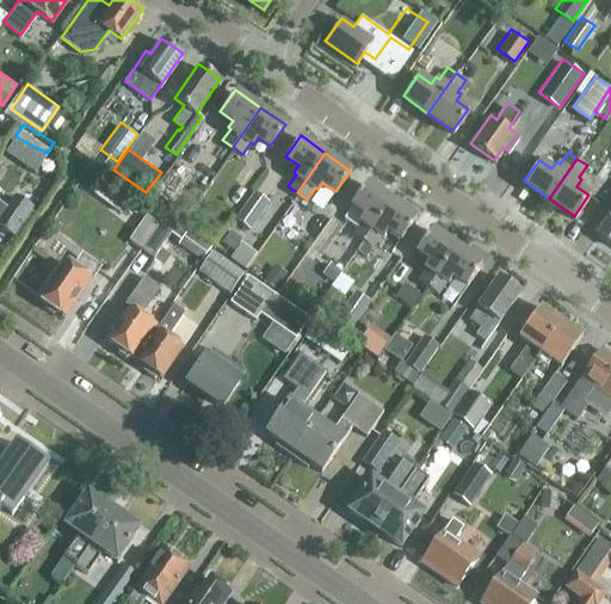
[(363,239),(390,198),(365,182),(351,202),(364,211),(359,219),(362,220),(353,232),(363,239)]
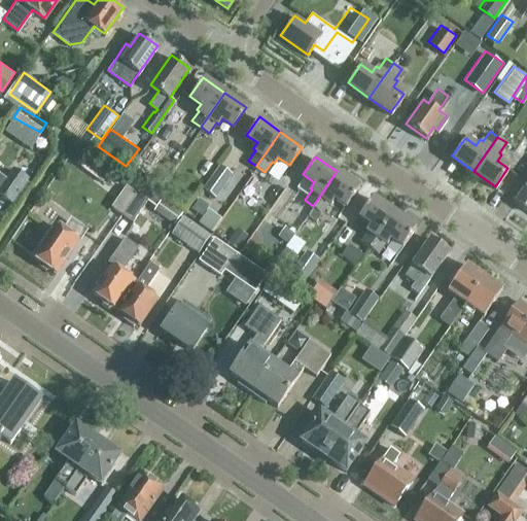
[(215,195),(232,171),(219,162),(202,185),(215,195)]
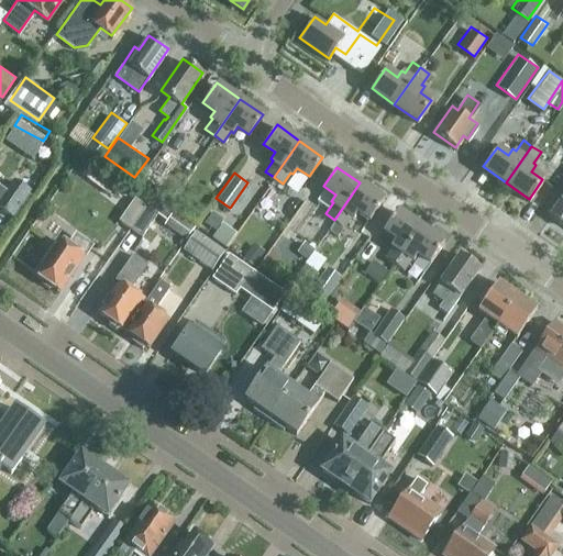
[(7,189),(0,185),(0,207),(11,214),(30,188),(14,177),(7,189)]
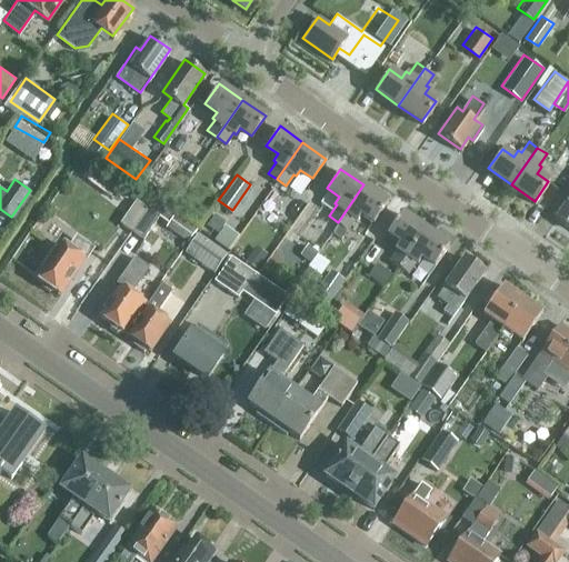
[(363,184),(338,222),(347,228),(353,217),(356,219),(360,212),(373,221),(387,201),(363,184)]
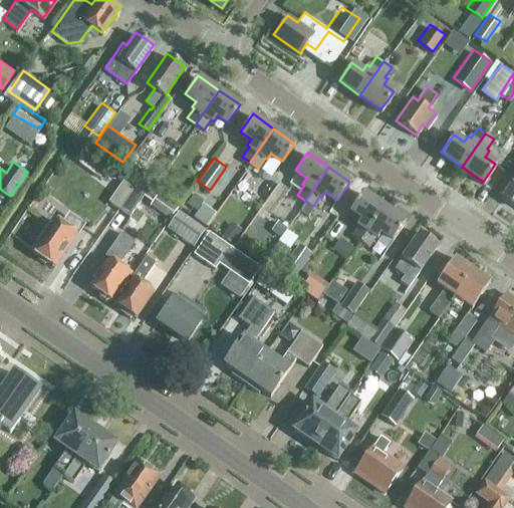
[(116,180),(119,173),(112,168),(108,173),(116,180)]
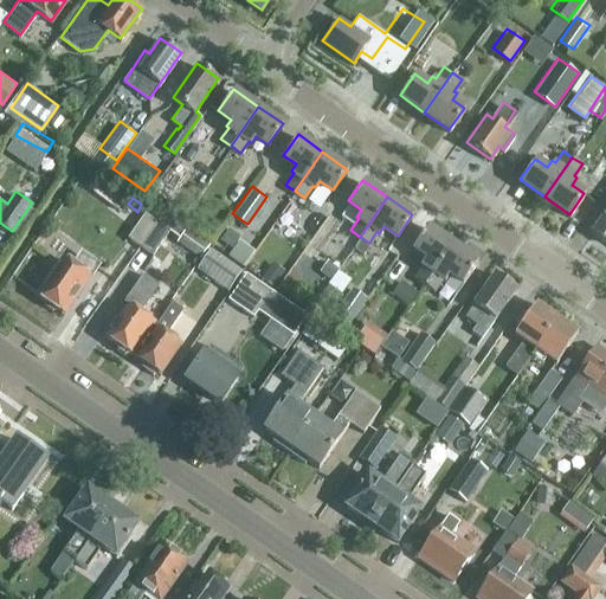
[(180,234),(187,224),(165,208),(158,219),(180,234)]
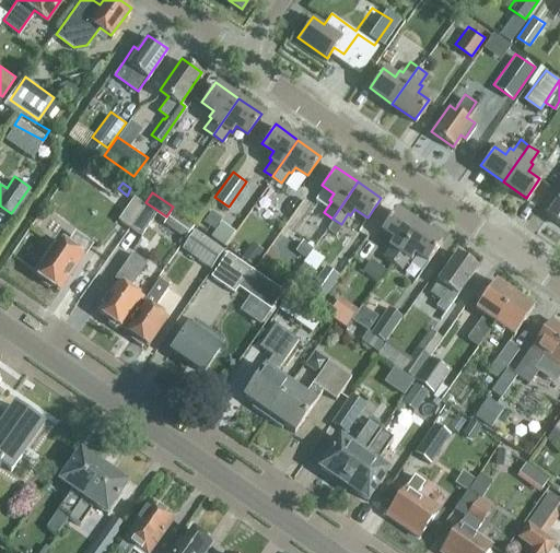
[(559,221),(559,192),(547,212),(559,221)]
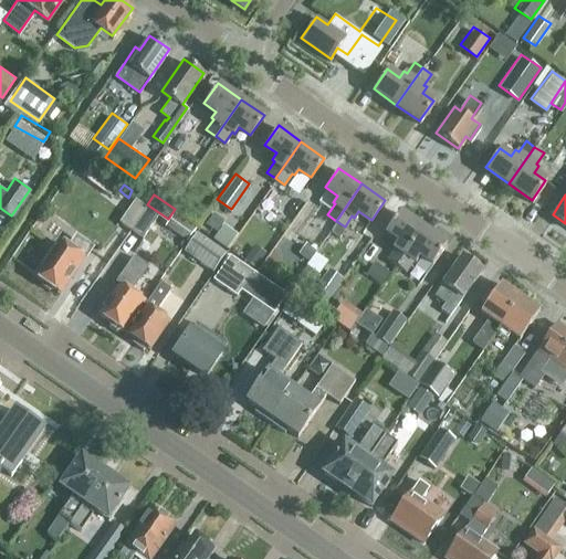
[(142,235),(157,213),(135,197),(119,220),(142,235)]
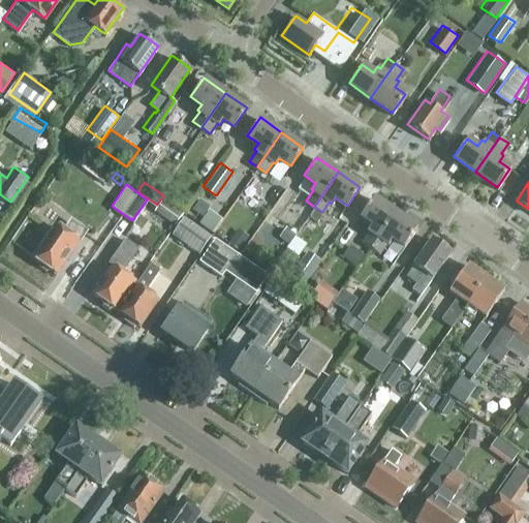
[(163,195),(157,205),(154,209),(175,222),(183,210),(163,195)]
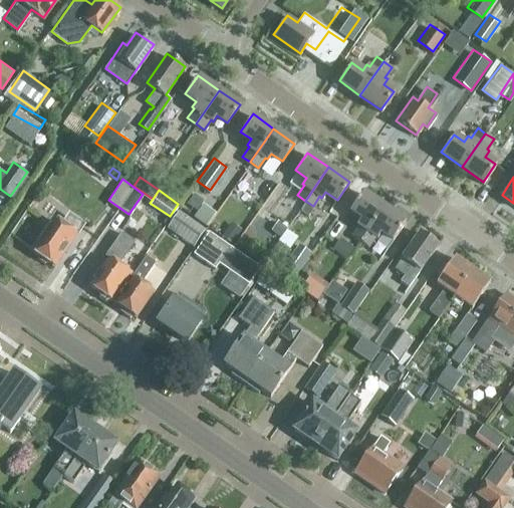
[(204,198),(193,191),(186,201),(196,209),(204,198)]
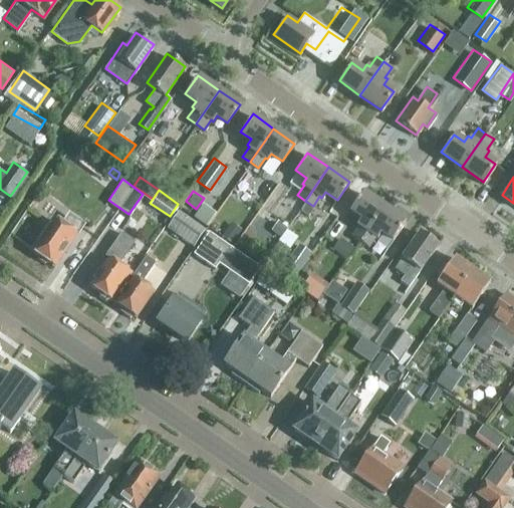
[(360,239),(383,206),(362,191),(350,209),(360,216),(356,222),(358,224),(351,233),(360,239)]
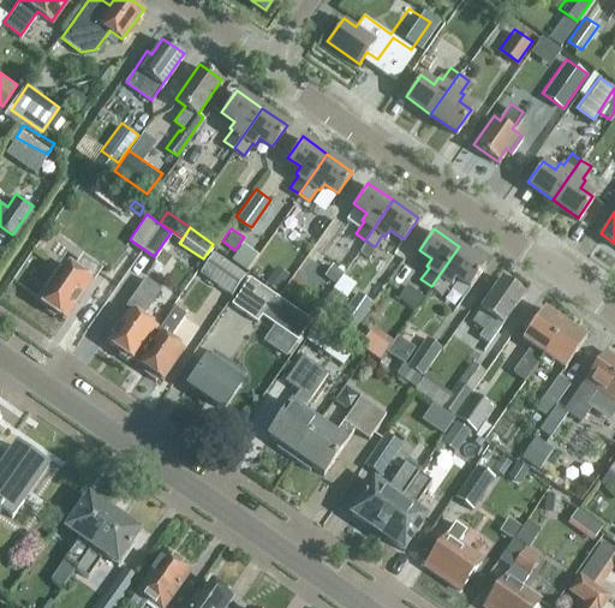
[(459,246),(431,286),(440,293),(448,281),(451,284),(455,276),(469,286),(484,264),(459,246)]
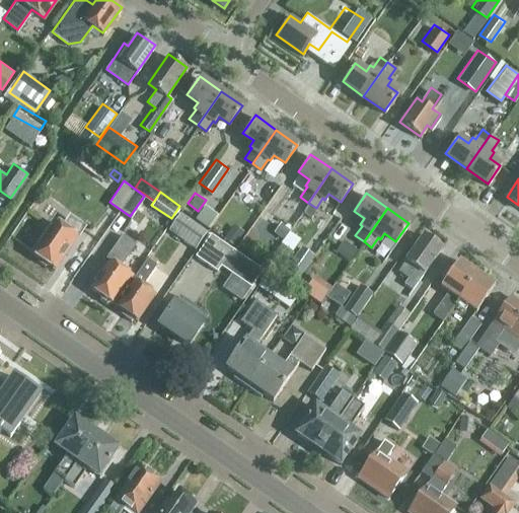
[(196,245),(207,228),(180,210),(168,226),(196,245)]
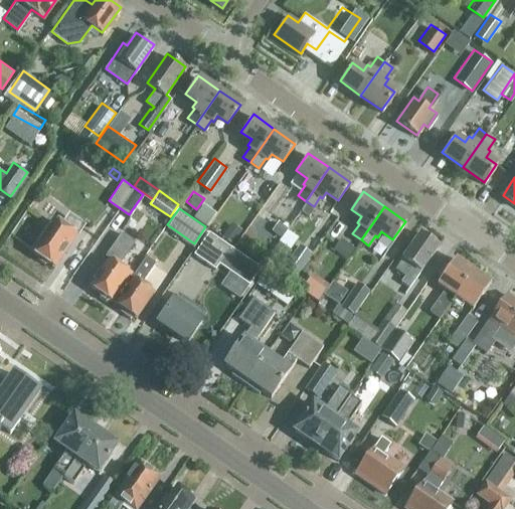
[(82,224),(69,214),(64,221),(57,217),(53,223),(50,221),(30,249),(36,253),(37,257),(44,262),(47,261),(53,266),(82,224)]
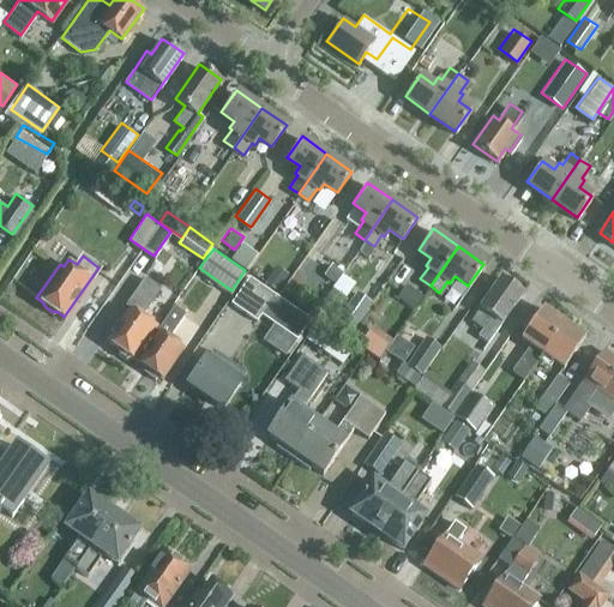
[(311,317),(250,275),(232,300),(257,317),(260,311),(298,337),(311,317)]
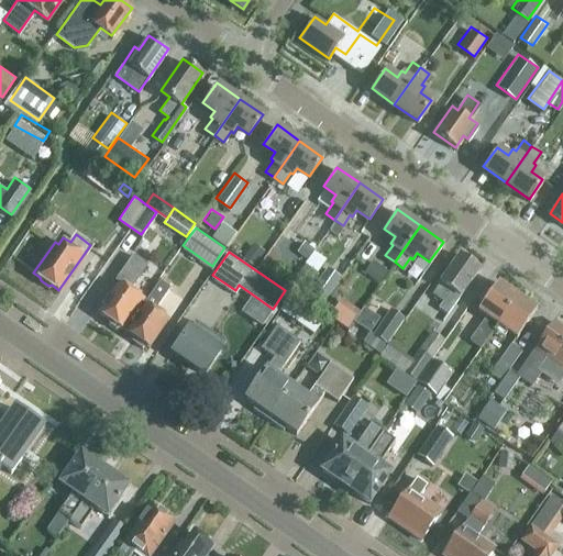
[(446,312),(478,267),(459,253),(431,292),(442,299),(438,306),(446,312)]
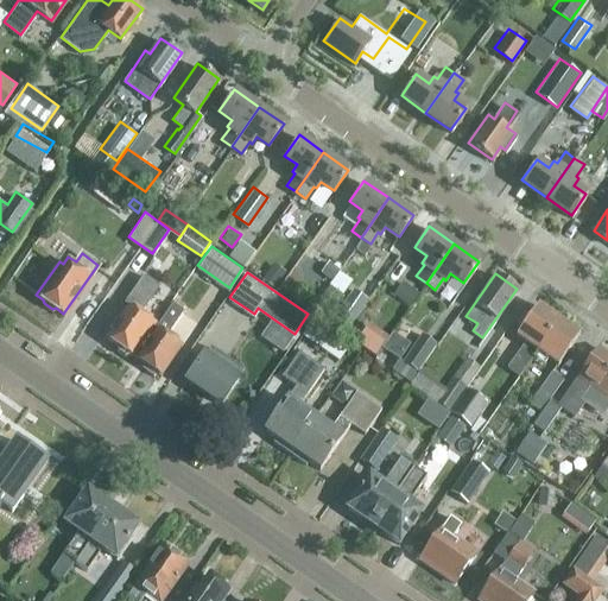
[(422,289),(405,277),(396,290),(412,302),(422,289)]
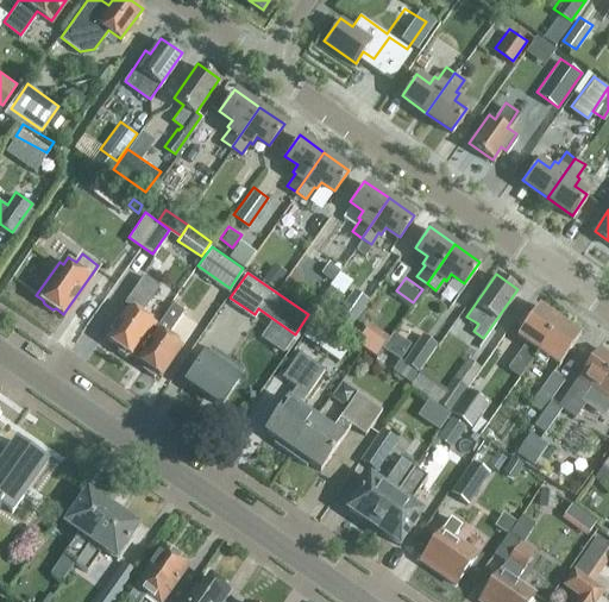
[(132,355),(156,321),(139,311),(152,292),(142,284),(106,337),(117,345),(118,349),(125,355),(129,353),(132,355)]
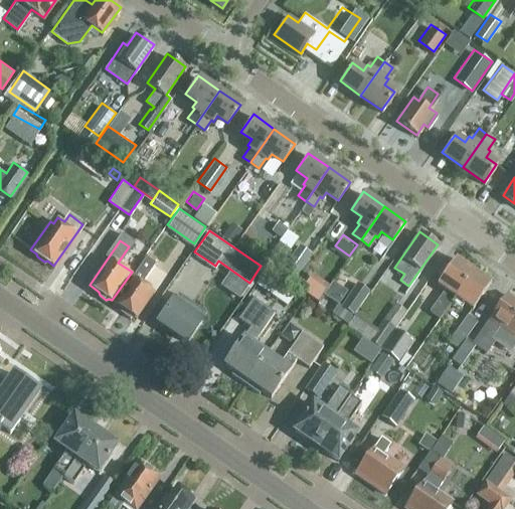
[(290,283),(312,251),(299,242),(277,274),(290,283)]
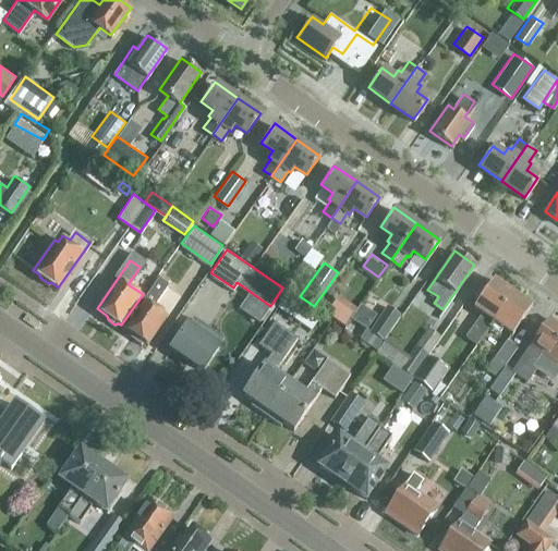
[(492,319),(512,291),(494,278),(473,306),(481,311),(471,325),(465,332),(476,340),(492,319)]
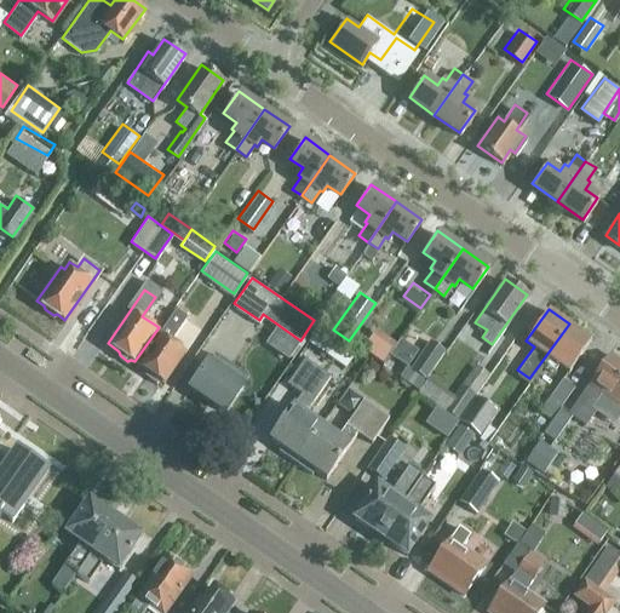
[(162,382),(184,350),(170,339),(181,324),(171,316),(138,364),(148,371),(148,376),(156,381),(160,379),(162,382)]
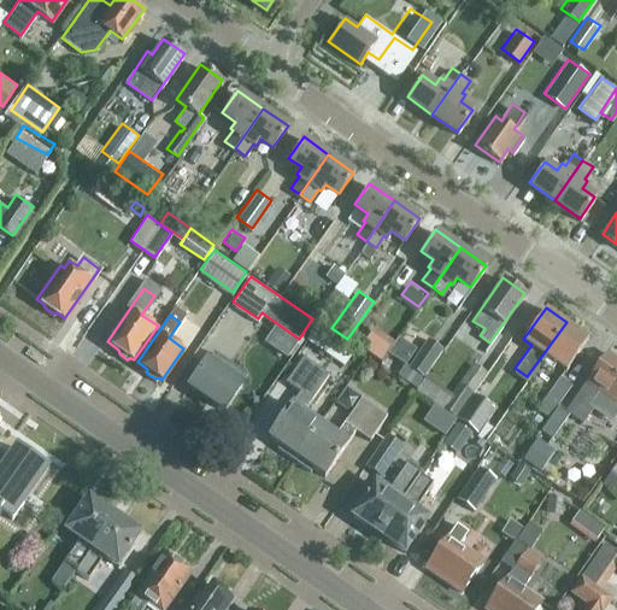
[(377,320),(363,338),(383,353),(397,335),(377,320)]
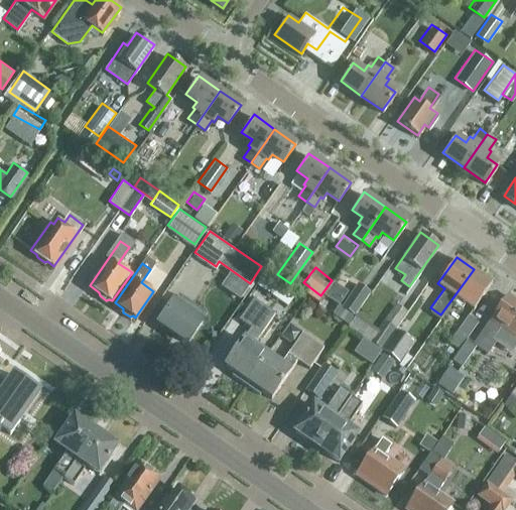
[(474,269),(455,295),(473,308),(492,281),(474,269)]
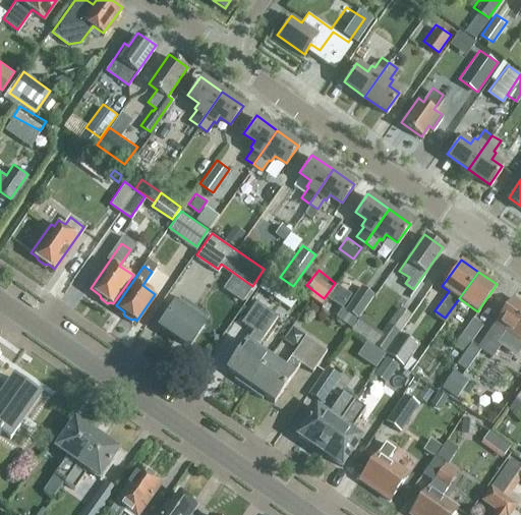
[(281,300),(288,290),(276,282),(269,292),(281,300)]
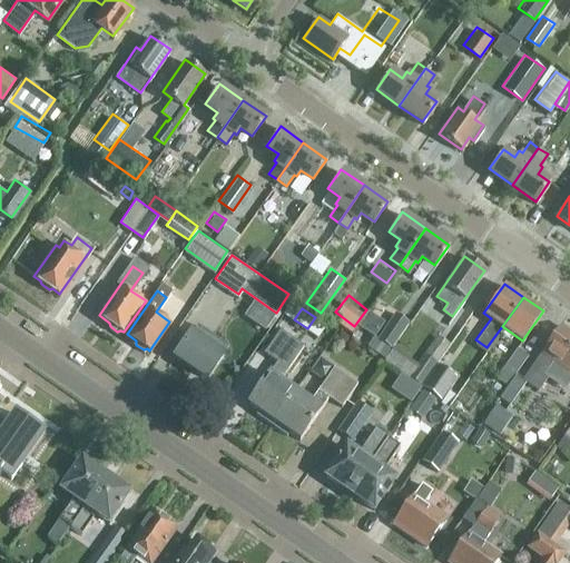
[(392,344),(409,318),(394,308),(377,334),(392,344)]
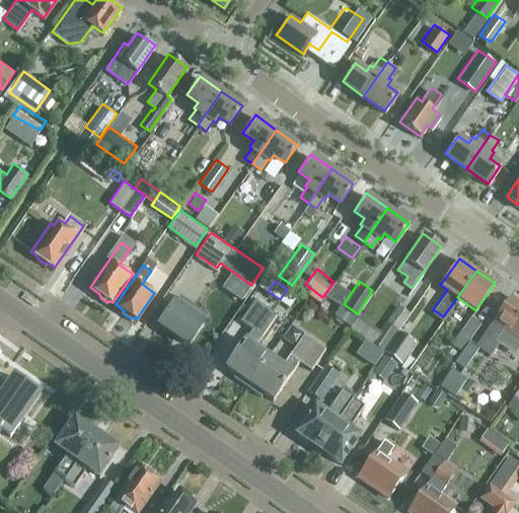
[(207,313),(179,295),(173,303),(172,302),(158,322),(189,344),(203,323),(202,322),(207,313)]
